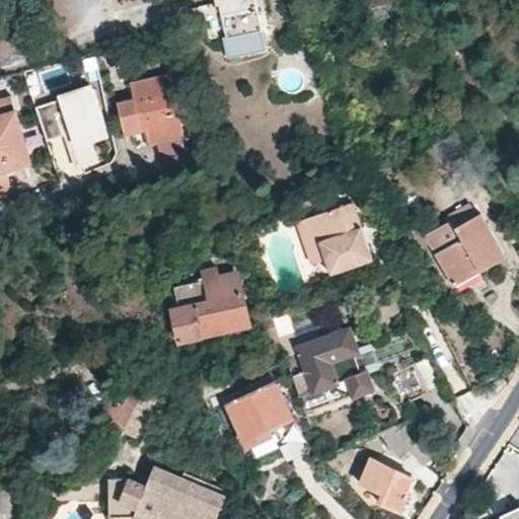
[(255,53),(266,51),(254,0),(215,0),(216,2),(217,4),(220,4),(226,36),(223,38),(226,50),(227,58),(255,53)]
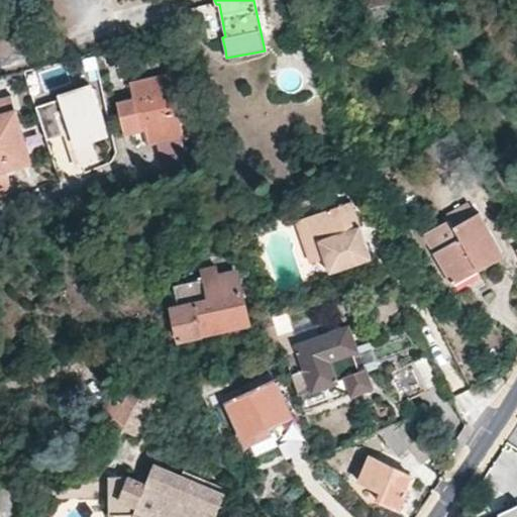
[(362,0),(363,3),(369,21),(398,12),(394,0),(362,0)]
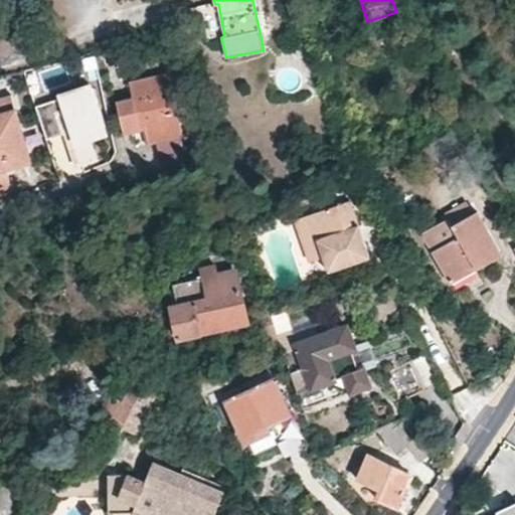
[(104,55),(81,60),(84,72),(106,67),(104,55)]
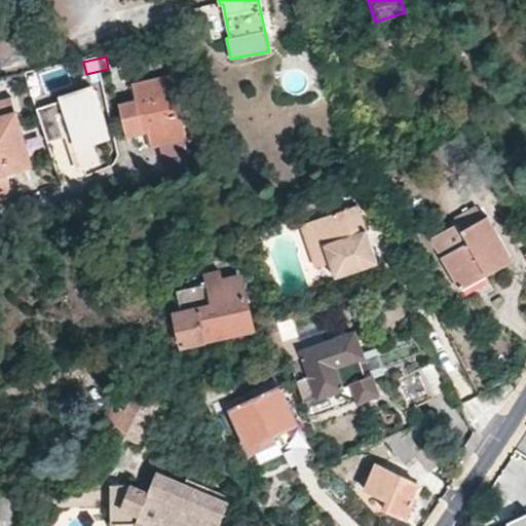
[(150,147),(186,139),(178,103),(172,75),(132,84),(135,101),(142,135),(147,134),(150,147)]
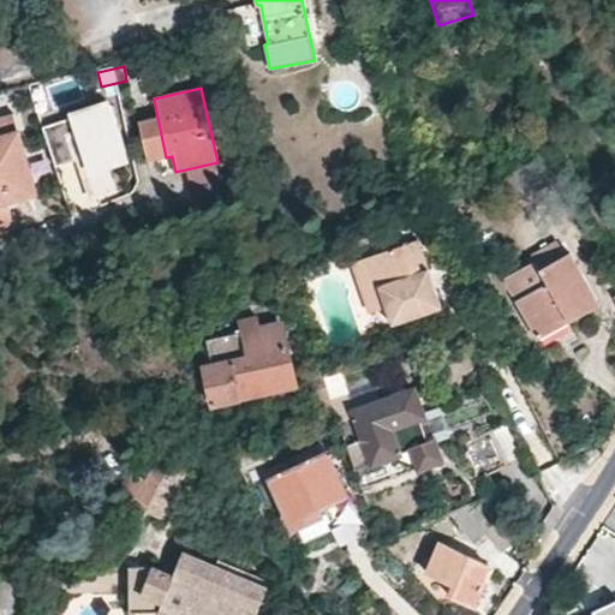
[(112,103),(71,117),(88,167),(129,154),(112,103)]
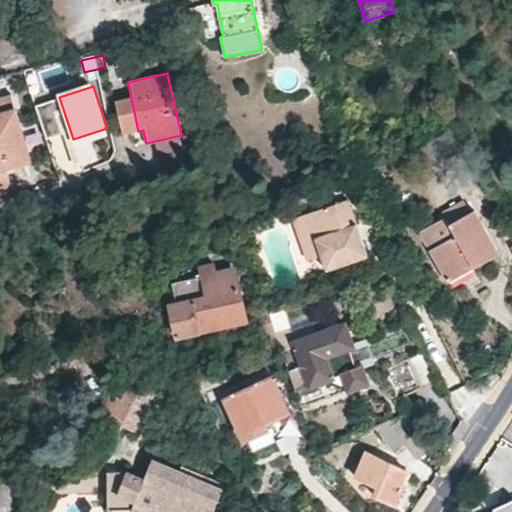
[(0,98),(0,189),(11,186),(6,169),(28,161),(23,146),(26,144),(11,95),(0,98)]
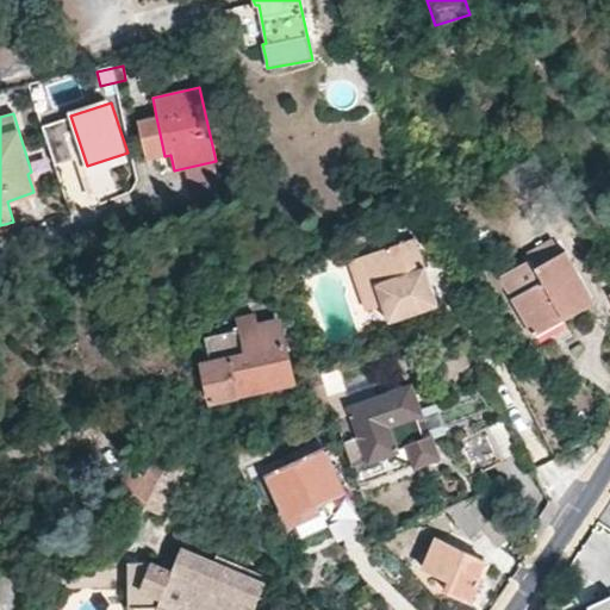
[(139,120),(149,160),(165,156),(156,117),(139,120)]
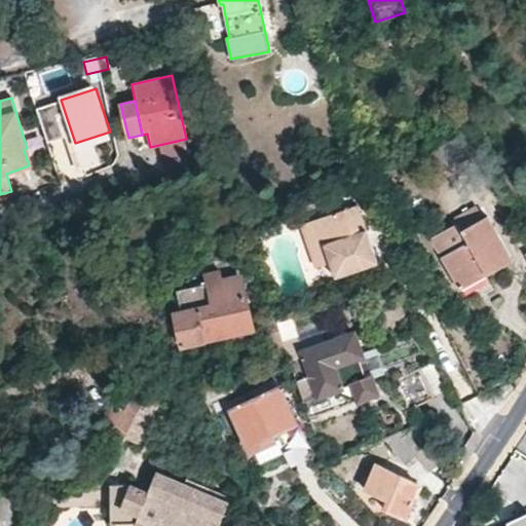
[(408,153),(414,164),(425,158),(419,147),(408,153)]
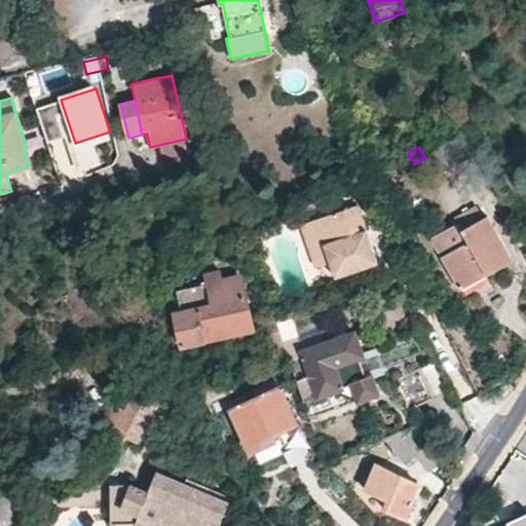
[(359,204),(352,207),(355,217),(363,216),(359,204)]
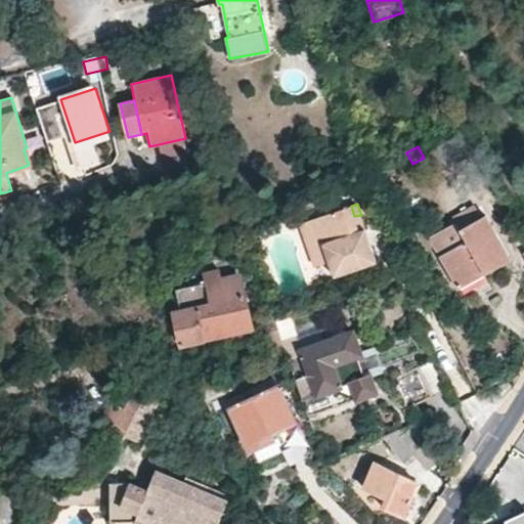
[(320,245),(324,245),(331,261),(336,275),(368,264),(377,262),(372,244),(365,247),(360,232),(365,227),(361,215),(354,216),(351,206),(312,219),(320,245)]
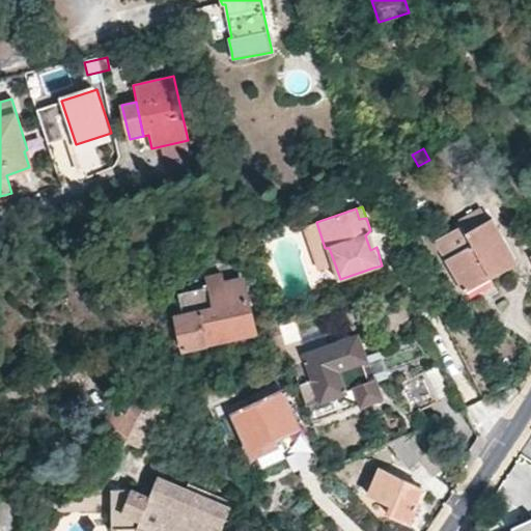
[(479,211),(471,215),(478,226),(486,222),(479,211)]
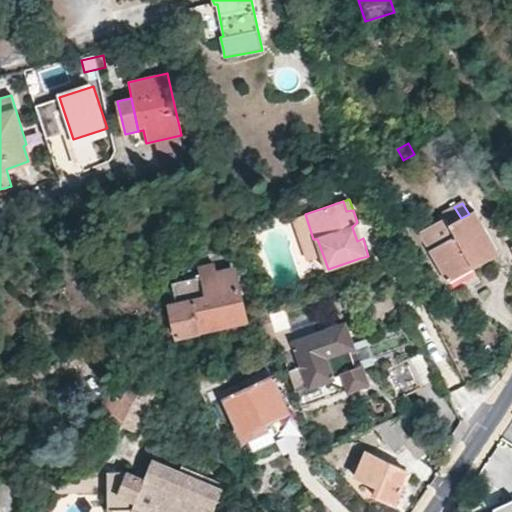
[(475,210),(469,214),(461,218),(454,207),(444,213),(446,217),(424,228),(433,247),(430,250),(448,282),(460,275),(489,258),(498,253),(475,210)]
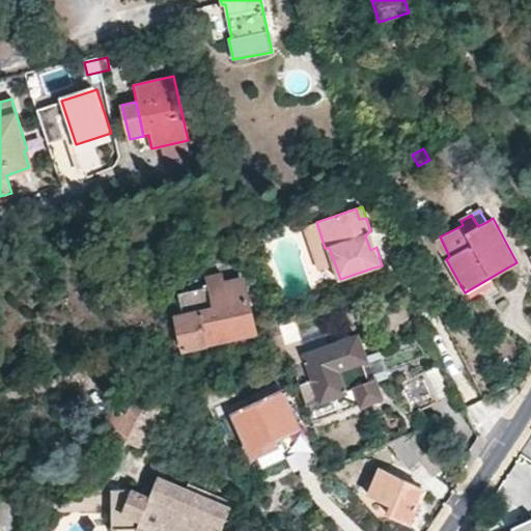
[(259,239),(257,233),(254,225),(253,221),(252,219),(243,222),(245,231),(249,243),(259,239)]
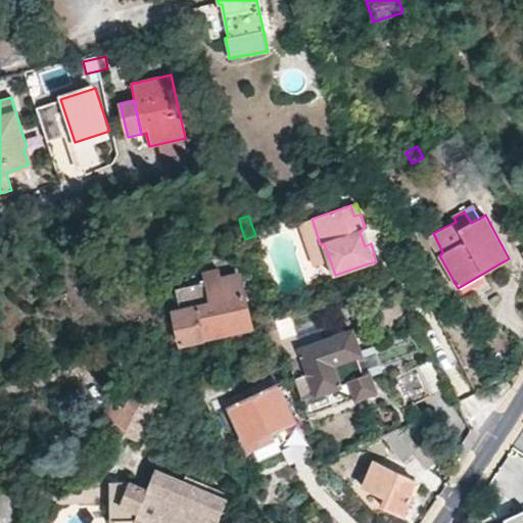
[(330,260),(324,244),(320,244),(312,219),(301,222),(318,266),(330,260)]
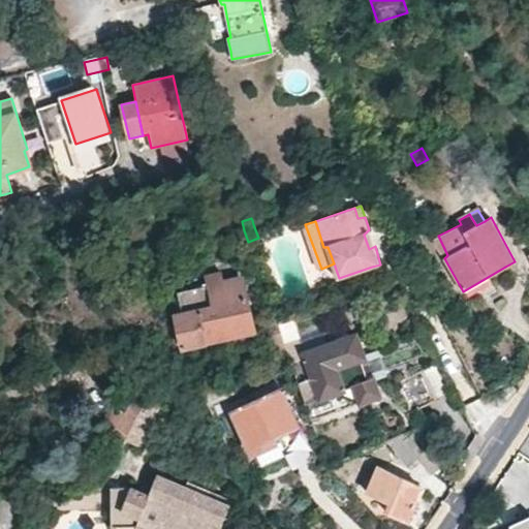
[(369,249),(375,246),(369,229),(364,235),(369,249)]
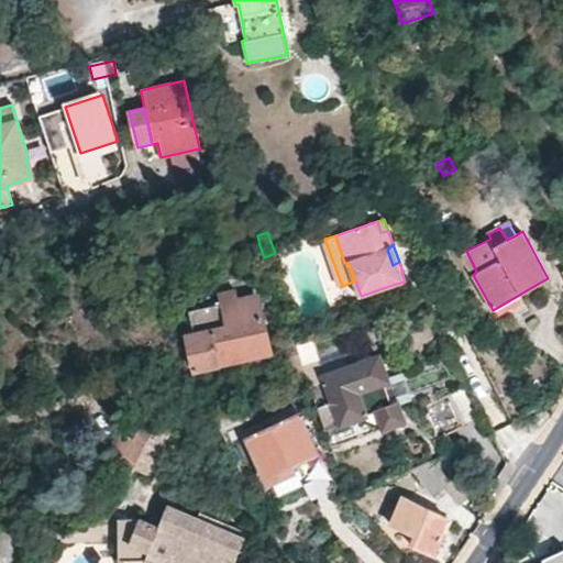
[(261,320),(254,296),(189,309),(194,333),(186,337),(194,370),(263,355),(272,353),(264,320),(261,320)]
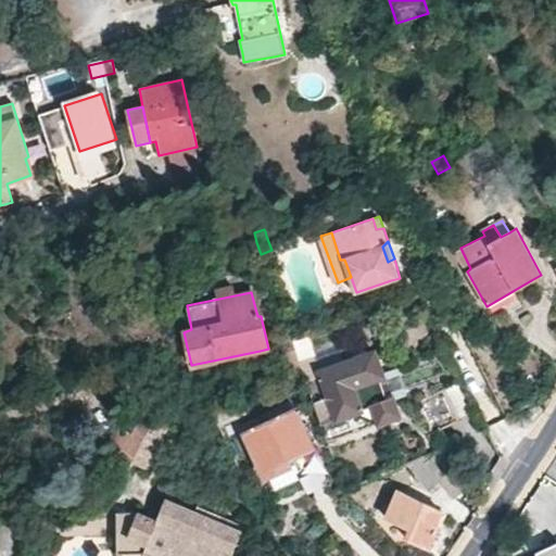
[(290,337),(278,340),(291,378),(303,374),(300,363),(297,353),(290,337)]
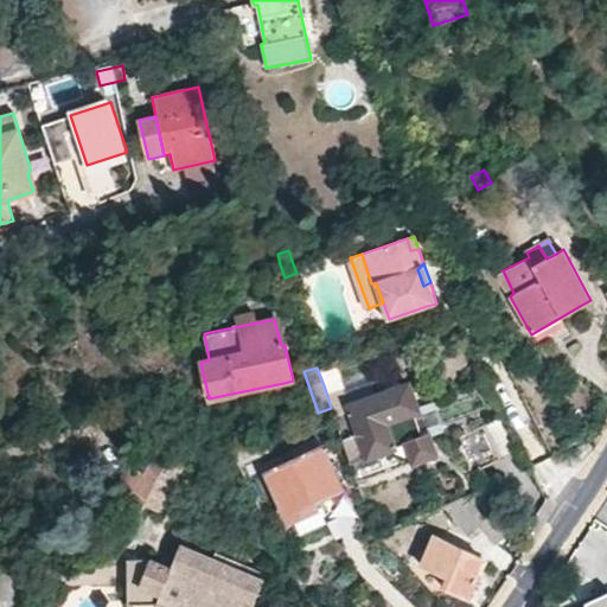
[(387,404),(383,397),(355,407),(352,408),(346,390),(331,395),(327,396),(331,408),(334,420),(350,462),(396,445),(402,443),(419,438),(409,408),(402,410),(398,401),(387,404)]
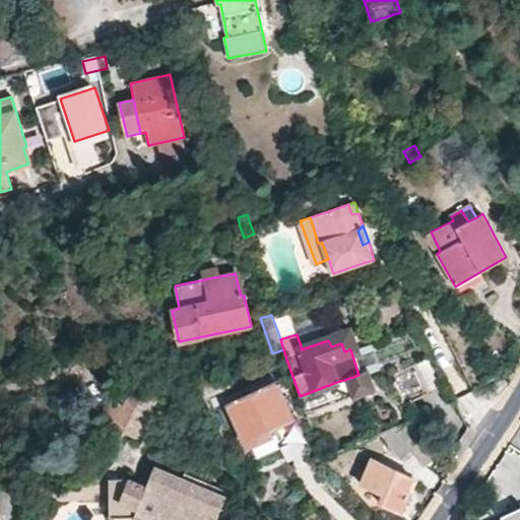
[(430,358),(415,362),(424,390),(438,385),(430,358)]
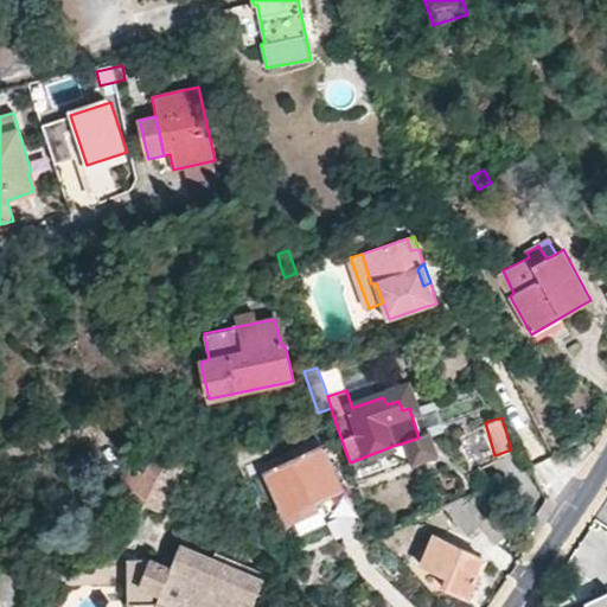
[(255,453),(249,441),(231,451),(237,461),(255,453)]
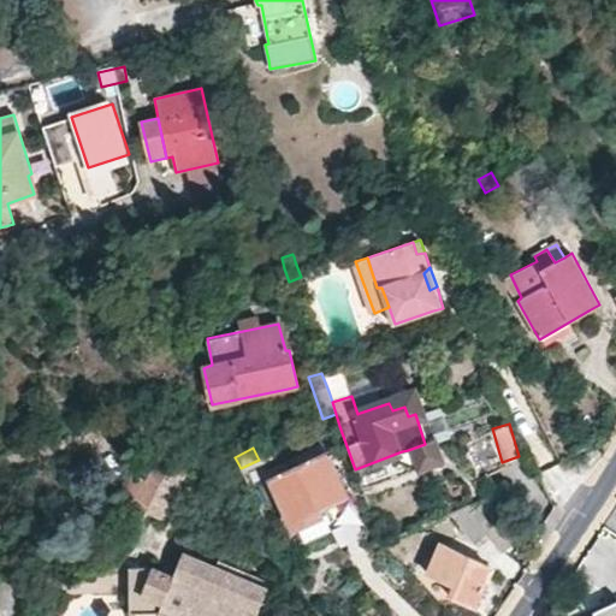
[(347,493),(327,452),(301,463),(298,458),(284,465),(288,471),(283,473),(279,465),(266,471),(298,542),(300,543),(302,542),(308,538),(315,555),(331,532),(327,521),(333,519),(326,503),(347,493)]
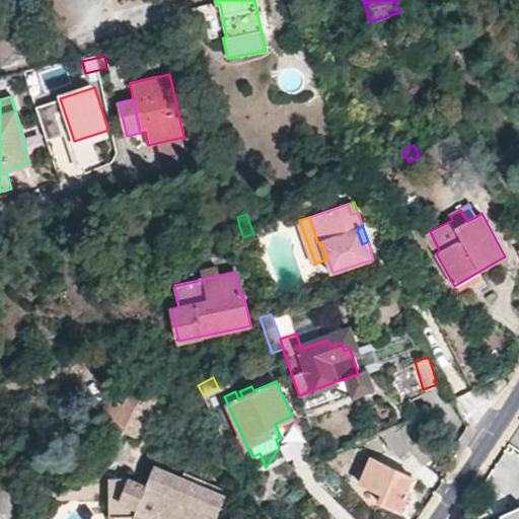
[(100,412),(113,417),(103,436),(104,437),(115,443),(122,431),(135,408),(143,392),(133,387),(124,402),(108,395),(100,412)]
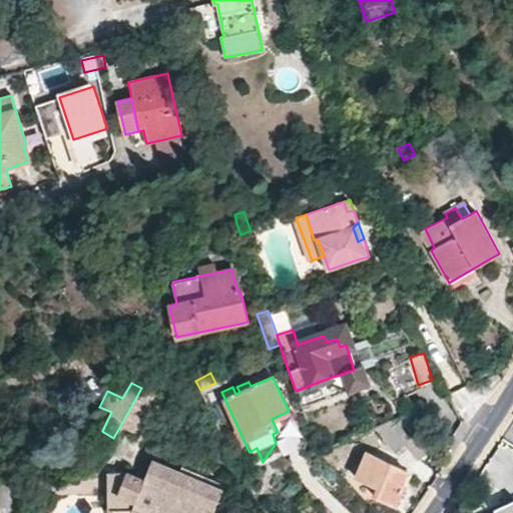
[(133,420),(139,423),(146,399),(149,391),(141,388),(133,403),(120,426),(128,429),(133,420)]
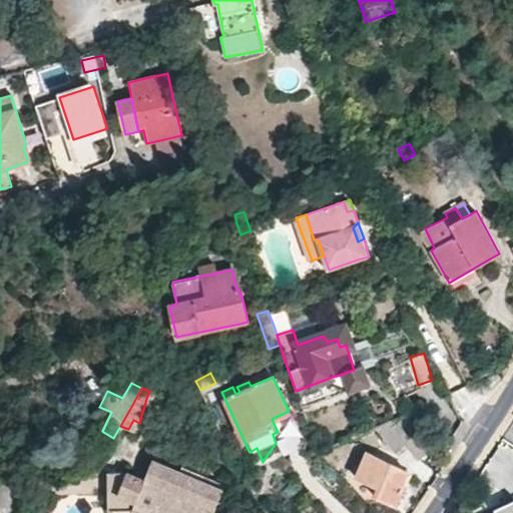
[(386,440),(394,451),(404,443),(417,459),(427,452),(401,420),(391,428),(388,423),(376,428),(386,440)]
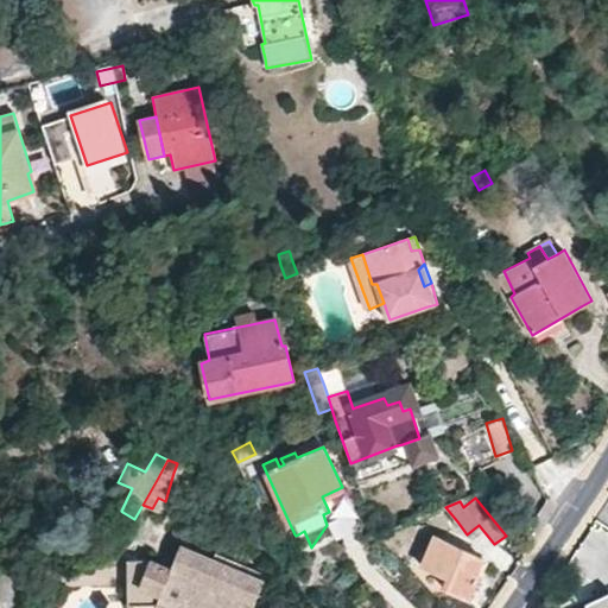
[(314,551),(335,540),(327,525),(311,548),(314,551)]
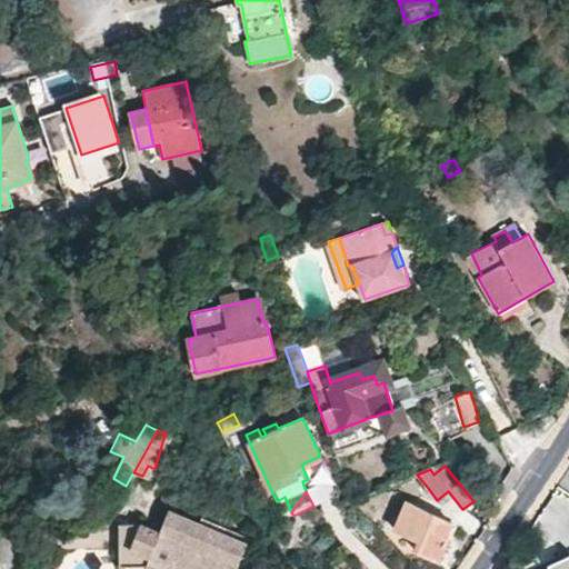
[(408,502),(395,528),(419,540),(416,548),(439,560),(449,539),(443,537),(450,522),(408,502)]
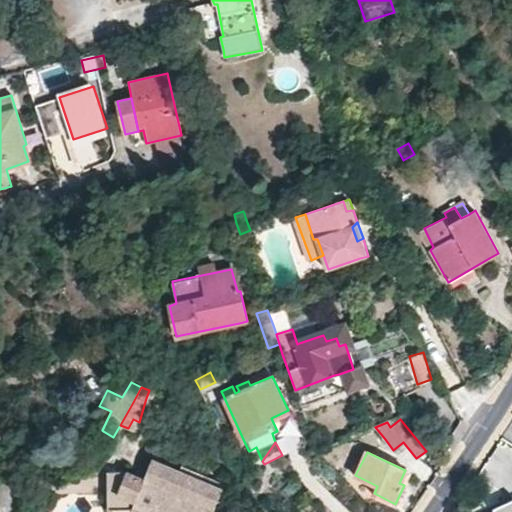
[(208,477),(199,474),(200,471),(174,461),(173,464),(146,454),(142,465),(103,466),(105,504),(127,503),(130,498),(147,504),(144,510),(149,511),(217,511),(220,505),(210,501),(200,497),(208,477)]
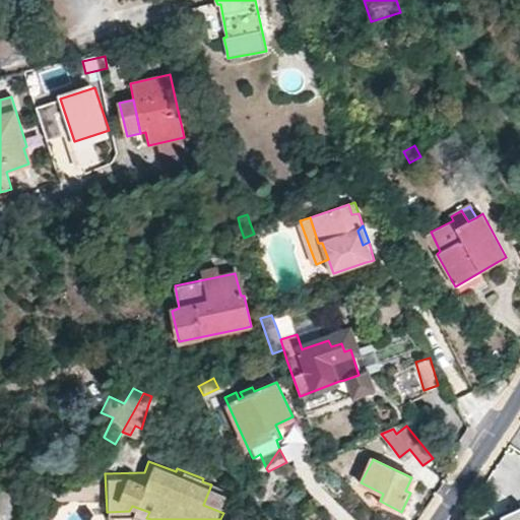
[(203,505),(213,509),(220,489),(211,484),(203,505)]
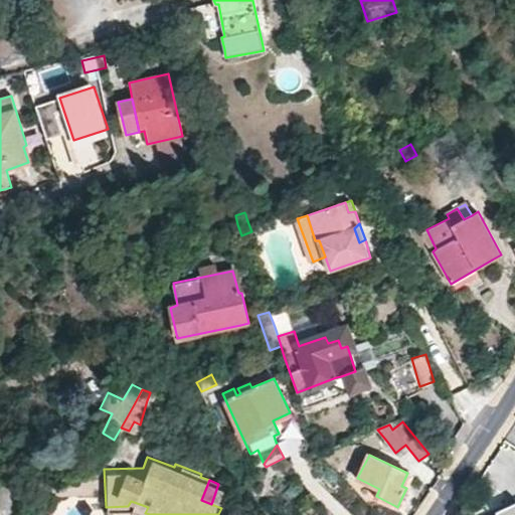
[(145,513),(148,507),(131,501),(128,506),(145,513)]
